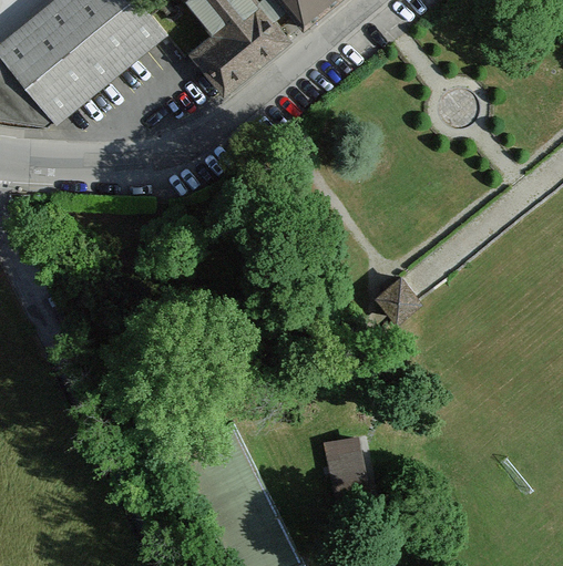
[(58,0),(0,45),(0,122),(52,126),(166,38),(135,0),(58,0)]
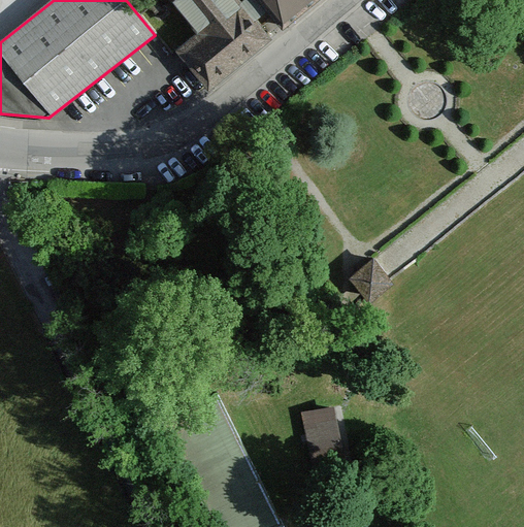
[(246,0),(254,10),(232,28),(208,0),(175,0),(172,3),(203,41),(184,58),(207,86),(312,0),(246,0)]
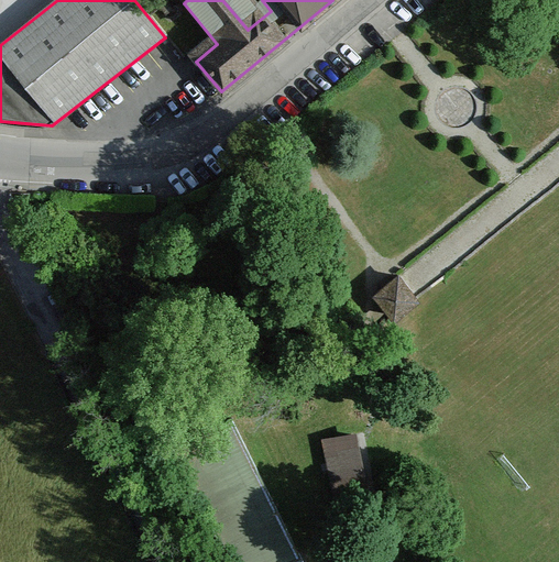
[(394,271),(369,294),(390,318),(416,296),(394,271)]
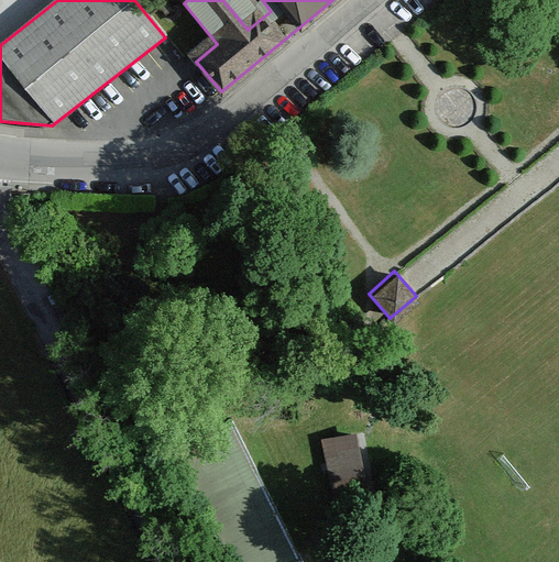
[(322,433),(324,467),(360,466),(359,432),(322,433)]
